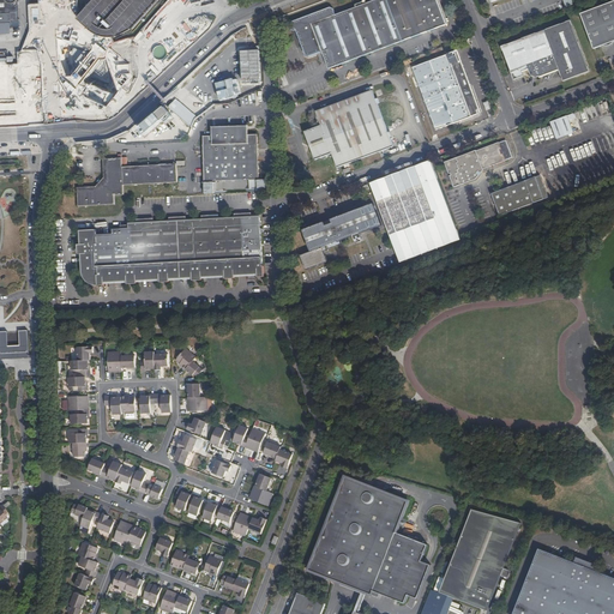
[(0,0),(0,22),(2,23),(11,22),(11,26),(19,25),(19,14),(18,6),(18,2),(17,1),(17,0),(0,0)]
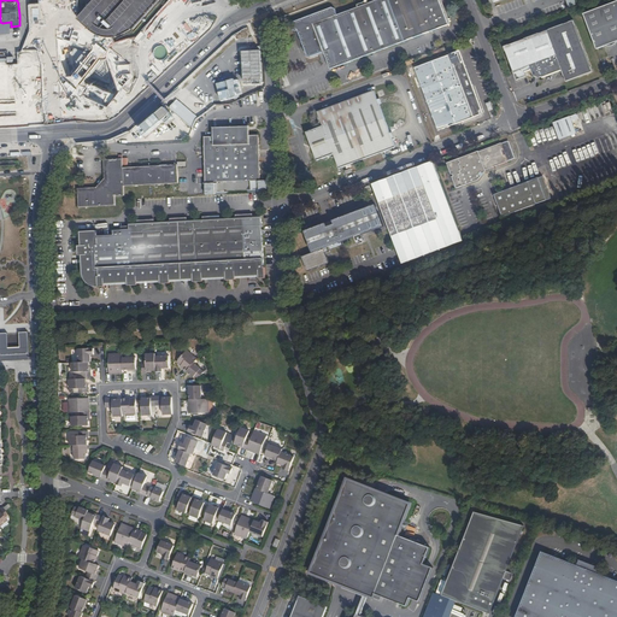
[(92,0),(77,17),(81,21),(93,31),(99,34),(105,35),(111,35),(117,34),(124,31),(134,27),(140,21),(158,0),(92,0)]
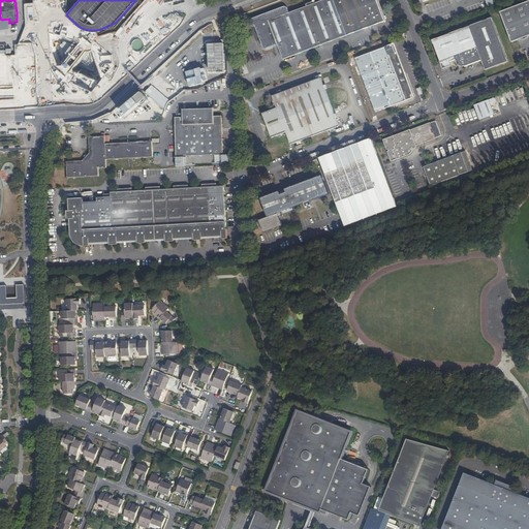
[(348,9),(344,0),(331,0),(332,2),(294,17),(292,11),(289,9),(257,22),(256,27),(258,27),(257,28),(260,29),(260,31),(269,52),(273,53),(283,49),(289,63),(304,58),(359,36),(348,9)]
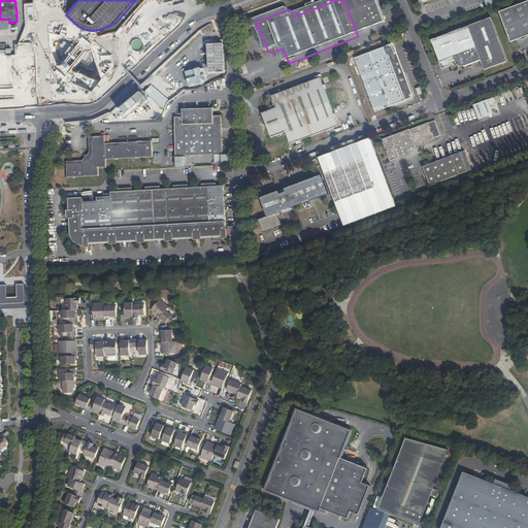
[(343,0),(348,9),(358,36),(386,26),(376,0),(343,0)]
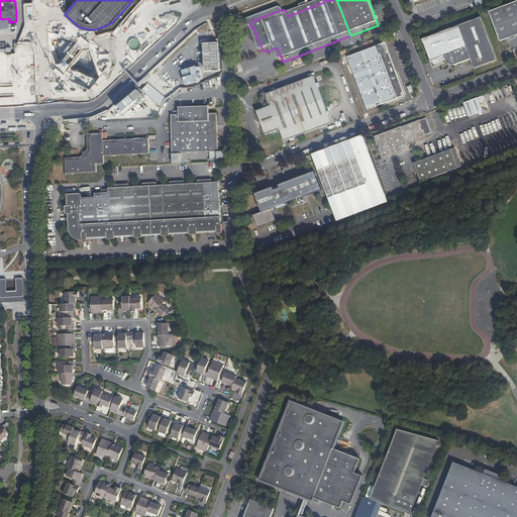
[(516,1),(489,12),(492,18),(501,41),(516,35),(516,1)]
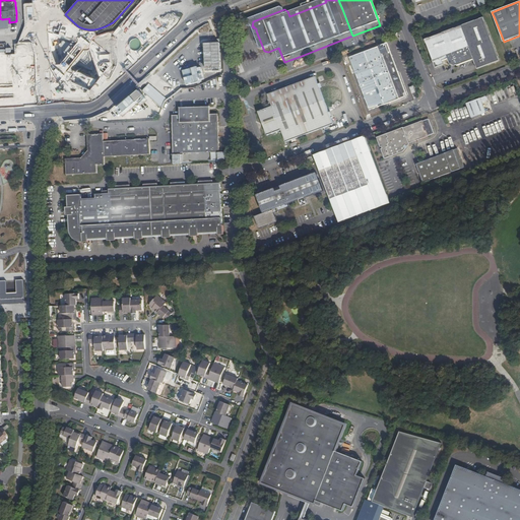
[(0,28),(9,28),(9,22),(9,18),(2,19),(0,18),(0,28)]
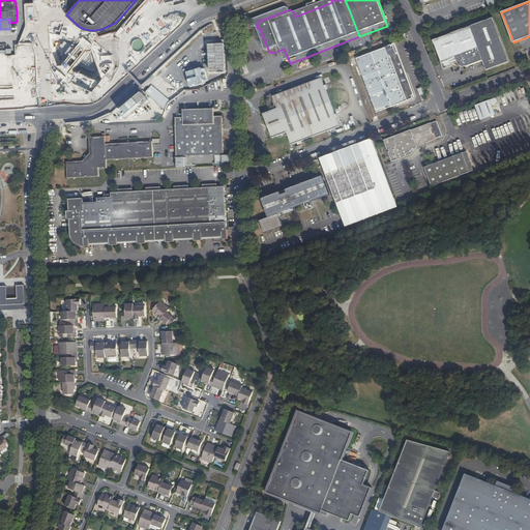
[(487,70),(509,62),(493,19),(434,40),(445,68),(454,65),(453,61),(459,59),(461,64),(465,67),(466,66),(466,67),(483,61),(487,70)]
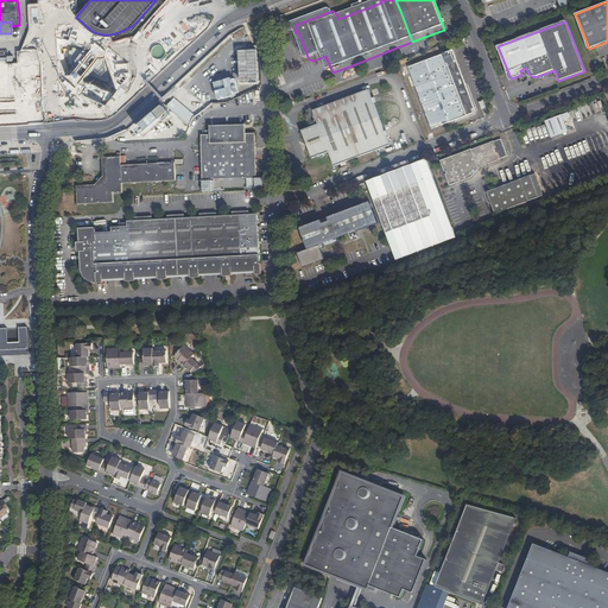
[(240,51),(240,83),(259,82),(259,50),(240,51)]
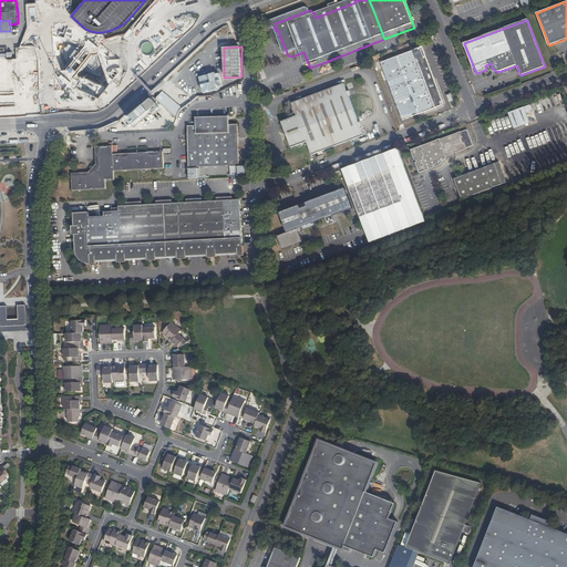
[(394,88),(430,69),(424,54),(418,57),(414,50),(382,62),(387,72),(383,73),(387,80),(389,79),(392,89),(394,88)]
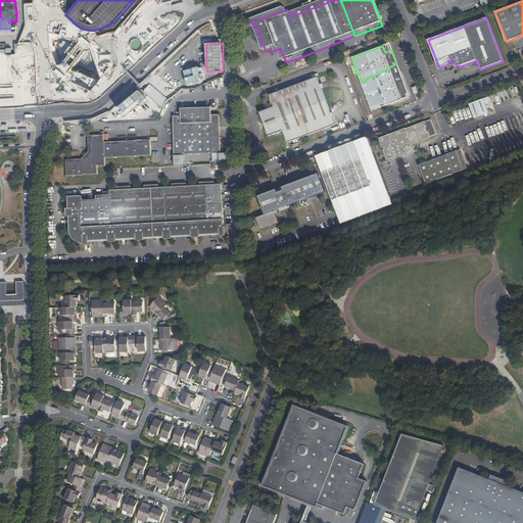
[(409,96),(396,63),(364,81),(362,82),(373,109),(409,96)]
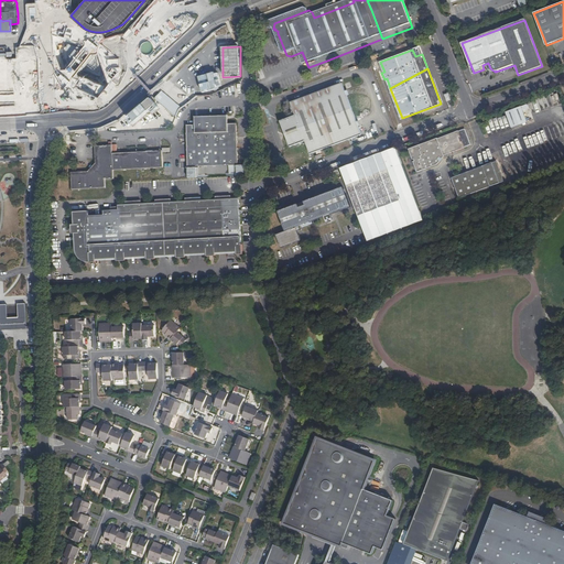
[(224,80),(214,84),(216,91),(226,88),(224,80)]
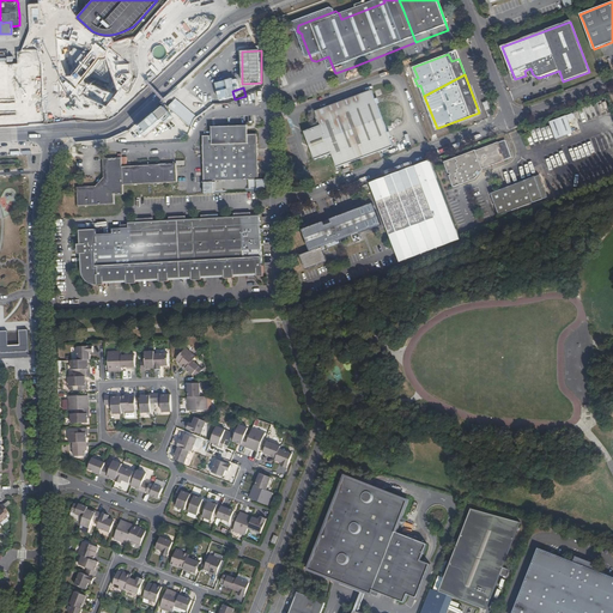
[(345,164),(393,146),(372,90),(316,110),(321,125),(304,131),(315,159),(331,153),(337,168),(343,165),(344,168),(349,165),(349,164),(345,165),(345,164)]
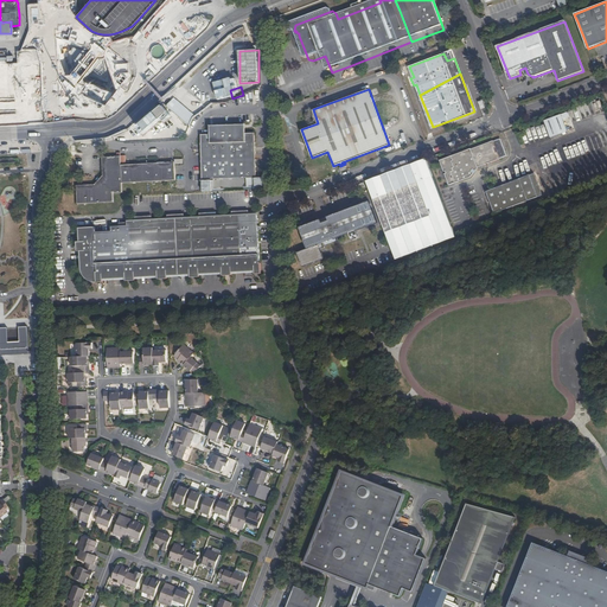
[(563,116),(545,122),(553,139),(569,133),(563,116)]
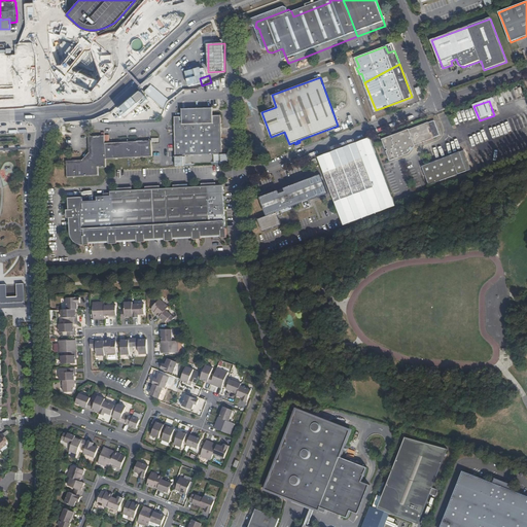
[(223,159),(221,119),(213,119),(211,119),(206,114),(206,112),(190,112),(190,114),(184,120),(182,121),(175,121),(177,161),(223,159)]
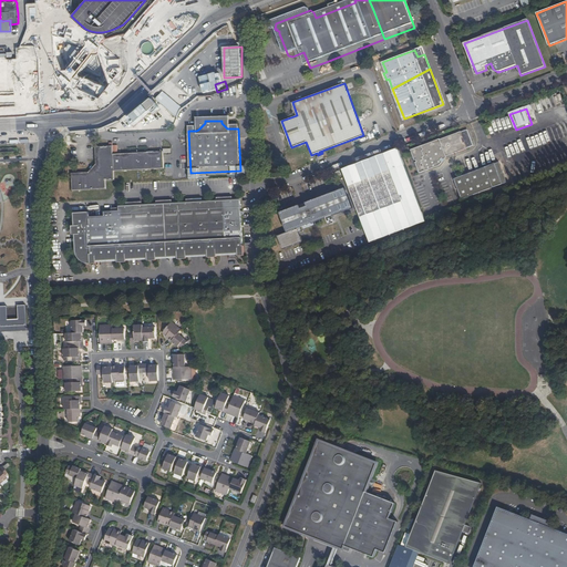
[(464,137),(462,131),(441,138),(441,137),(411,148),(415,160),(418,158),(418,161),(416,162),(420,172),(442,164),(443,162),(442,160),(443,158),(445,160),(447,156),(467,147),(465,141),(464,142),(462,138),(464,137)]
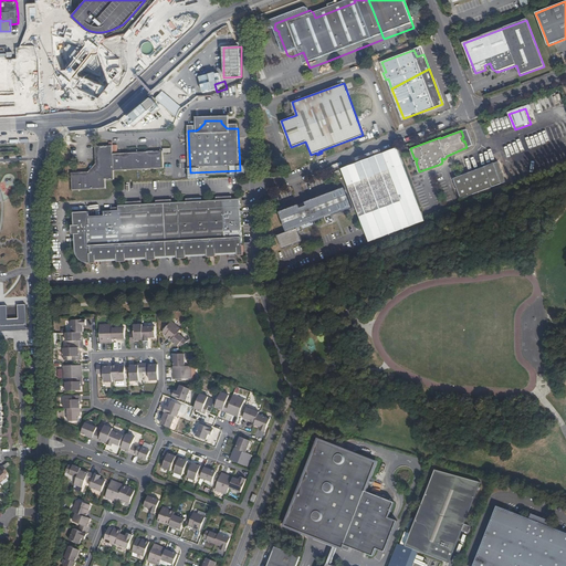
[(128,168),(137,168),(155,167),(164,167),(164,166),(163,153),(163,150),(155,150),(149,152),(142,152),(132,152),(113,153),(112,144),(111,144),(102,145),(95,145),(95,163),(88,170),(71,171),(72,189),(91,188),(101,187),(105,187),(105,178),(114,178),(114,169),(128,168)]
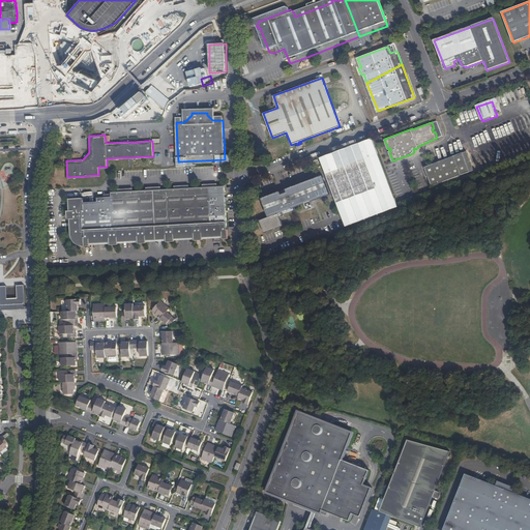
[(321,158),(347,227),(359,222),(373,217),(385,212),(399,207),(373,139),(360,144),(347,148),(333,153),(321,158)]
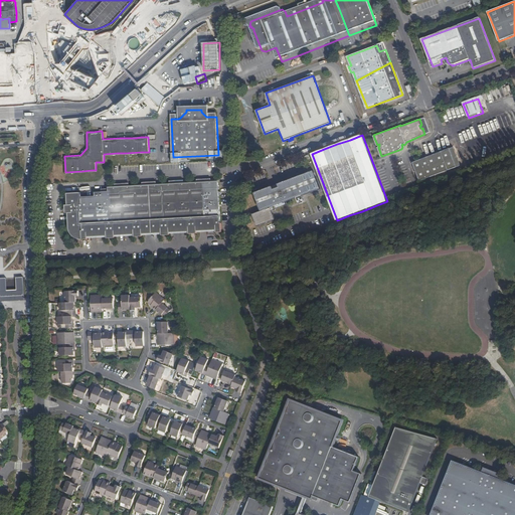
[(449,148),(456,166),(460,165),(453,147),(449,148)]
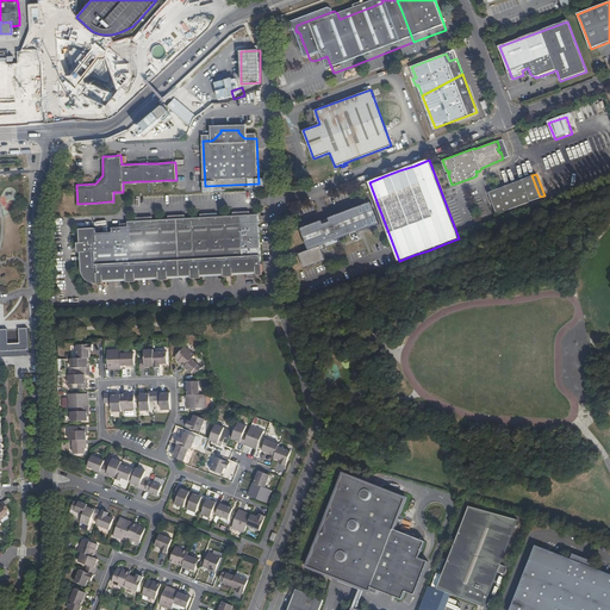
[(497,213),(540,197),(531,175),(490,192),(497,213)]
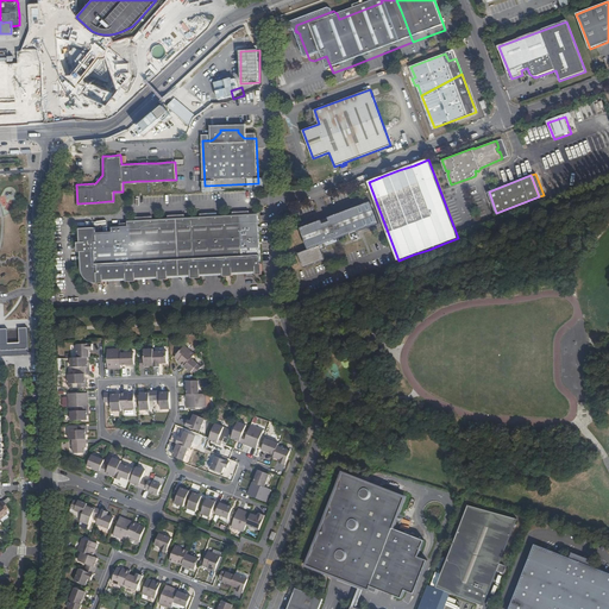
[(363,230),(378,224),(378,221),(371,205),(371,202),(355,208),(328,219),(328,218),(321,220),(321,221),(300,230),(308,250),(297,253),(303,268),(325,261),(325,259),(321,251),(327,250),(326,246),(338,242),(337,240),(339,239),(350,236),(351,234),(353,240),(359,238),(358,232),(363,230)]
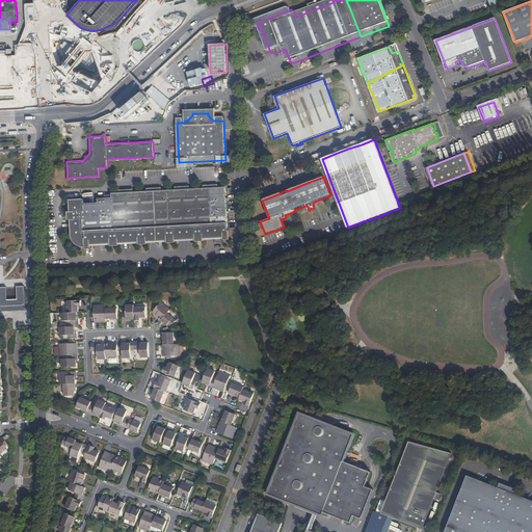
[(103,215),(104,243),(109,243),(118,243),(121,243),(121,240),(134,240),(134,242),(138,242),(145,241),(149,241),(149,239),(162,238),(162,240),(165,240),(174,240),(177,240),(177,238),(190,237),(190,239),(194,239),(202,238),(206,238),(206,236),(219,236),(219,237),(222,237),(229,237),(228,230),(227,230),(224,186),(217,186),(204,187),(189,188),(175,189),(161,189),(147,190),(134,190),(118,191),(111,191),(111,193),(111,196),(105,196),(101,196),(103,215)]
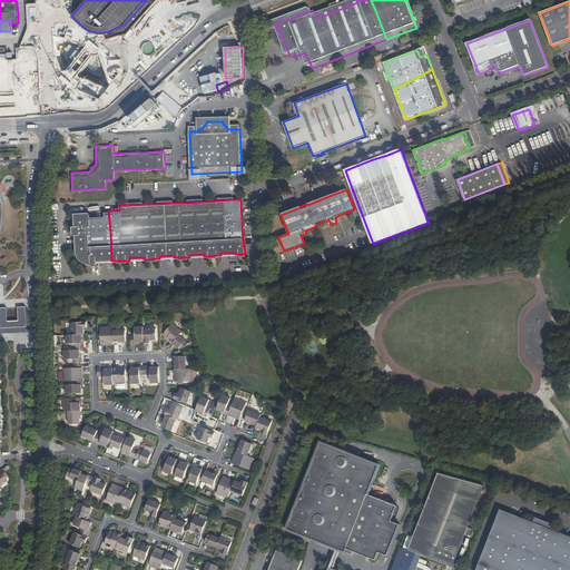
[(105,262),(111,261),(110,231),(108,210),(105,210),(105,216),(90,216),(89,212),(81,213),(74,216),(75,226),(75,235),(76,247),(77,247),(77,253),(78,255),(80,259),(86,262),(90,262),(96,262),(99,262),(99,259),(105,259),(105,262)]
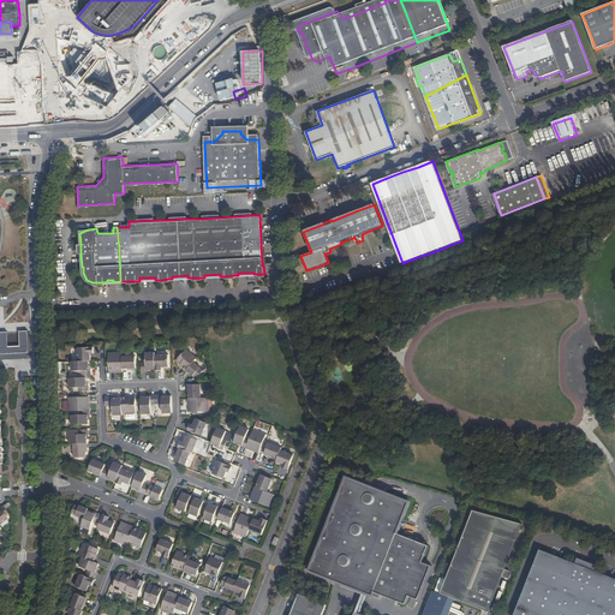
[(1,354),(1,359),(7,359),(11,359),(16,358),(19,358),(24,358),(29,358),(29,353),(29,347),(28,332),(24,332),(21,333),(22,347),(9,347),(7,333),(4,333),(0,333),(0,336),(0,348),(1,354)]
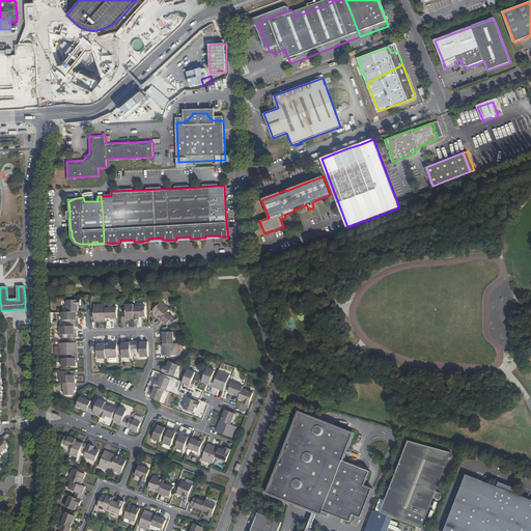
[(67,300),(68,312),(73,312),(77,312),(79,312),(78,306),(81,306),(81,300),(67,300)]
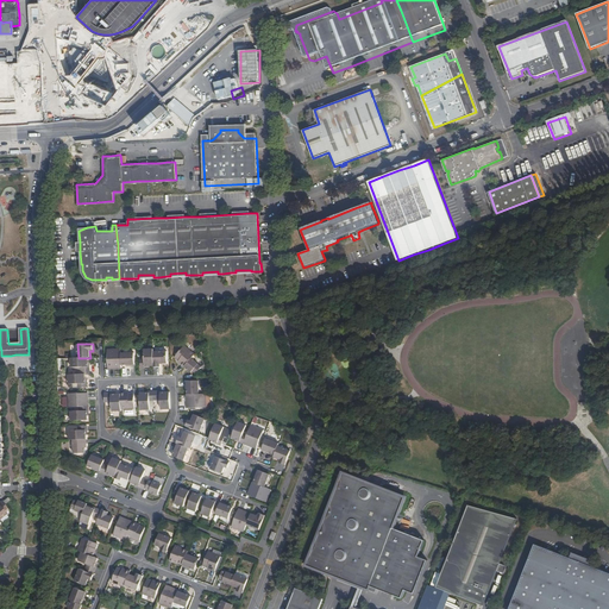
[(181,364),(186,368),(186,366),(193,358),(195,355),(184,346),(176,358),(182,363),(181,364)]
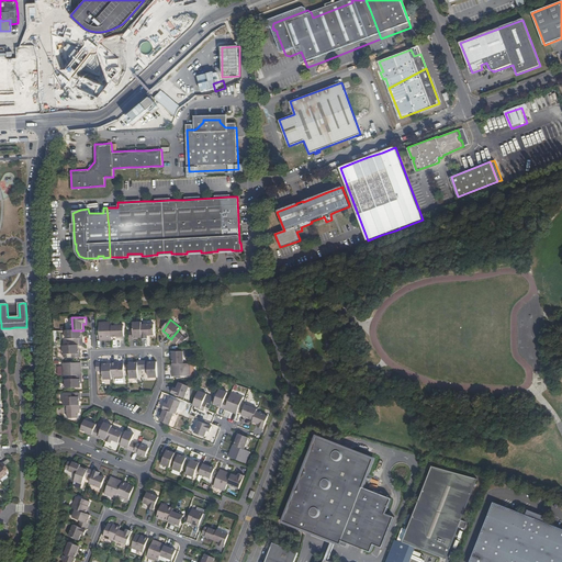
[(112,326),(112,322),(99,323),(100,340),(112,340),(112,337),(112,326)]
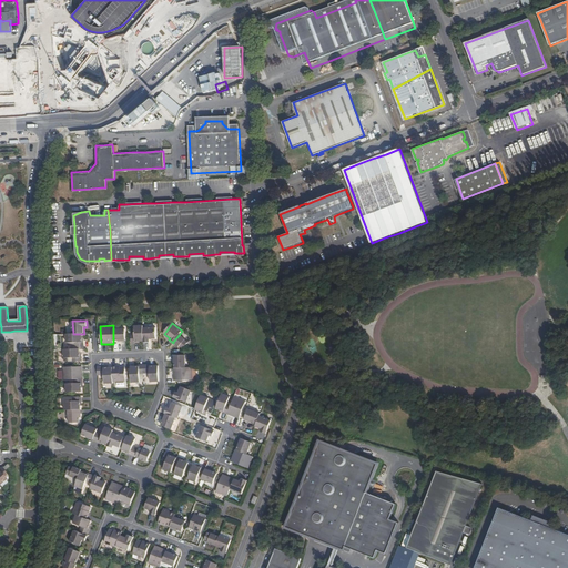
[(143,334),(143,332),(143,326),(134,326),(134,336),(131,336),(131,344),(135,344),(135,343),(144,343),(143,334)]
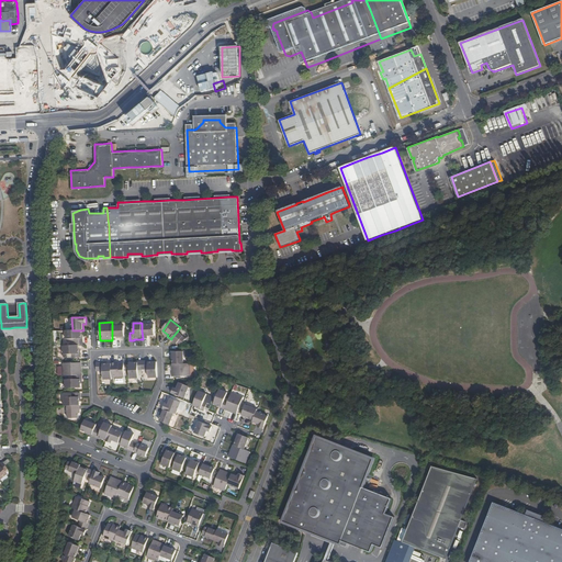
[(112,326),(112,337),(124,336),(124,325),(112,326)]
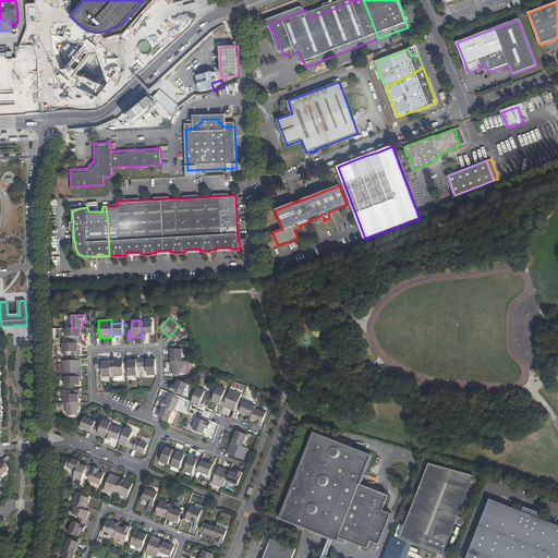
[(74,343),(79,343),(82,343),(82,337),(81,336),(81,328),(76,328),(72,328),(65,328),(65,337),(74,337),(74,343)]
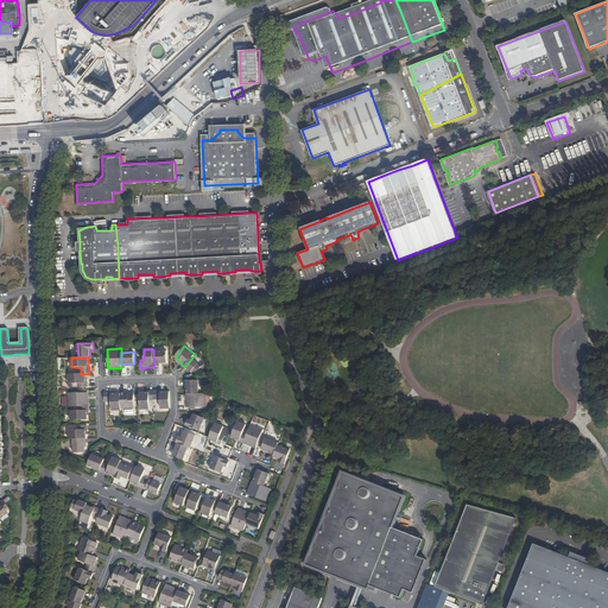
[(200,363),(192,358),(185,366),(192,372),(194,371),(197,373),(202,367),(198,363),(200,363)]
